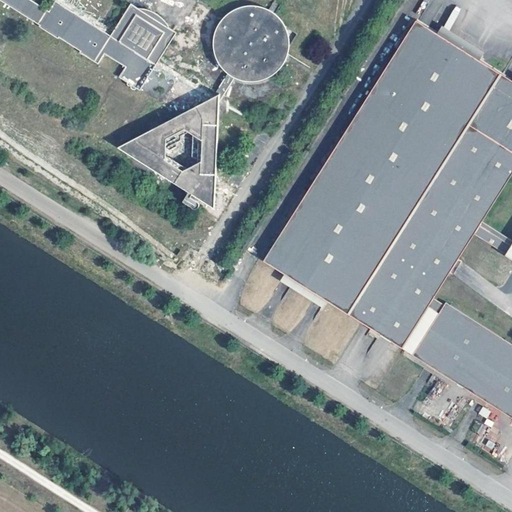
[(0,0),(101,60),(104,54),(125,66),(118,77),(138,89),(174,28),(130,2),(110,35),(53,2),(48,10),(31,0),(0,0)]
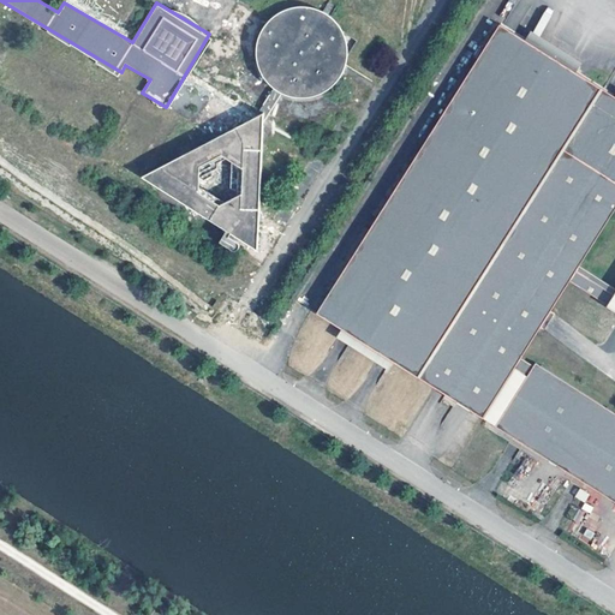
[(334,91),(345,55),(338,17),(303,5),(299,6),(287,1),(263,6),(272,9),(280,7),(278,17),(264,19),(255,47),(262,85),(298,97),(334,91)]
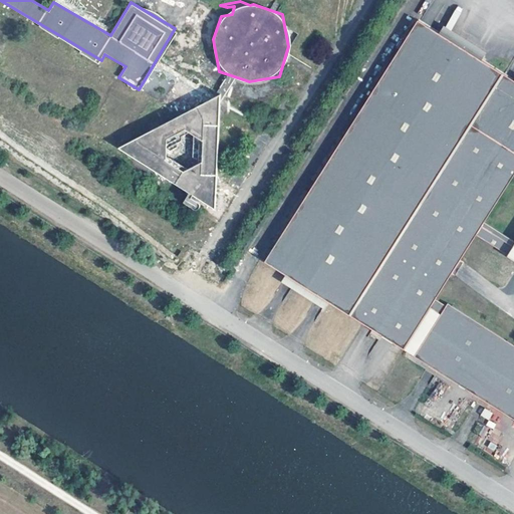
[(513,238),(481,219),(513,164),(513,80),(507,77),(475,57),(431,32),(410,19),(264,264),(285,278),(328,303),(374,331),(513,414),(513,345),(448,306),(447,308),(433,299),(472,233),(513,257),(513,238)]
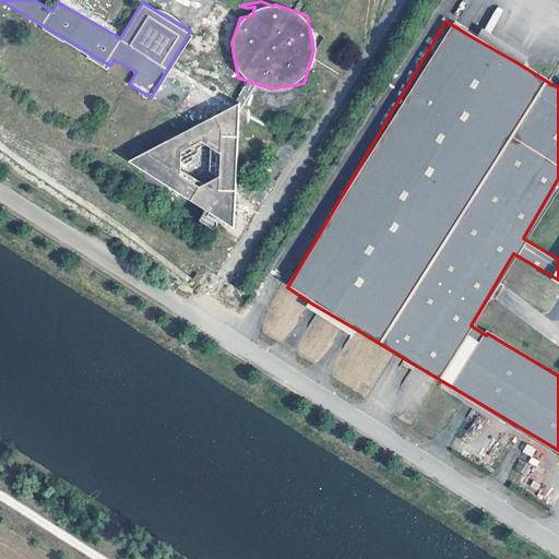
[(521,55),(473,27),(468,35),(516,62),(521,55)]
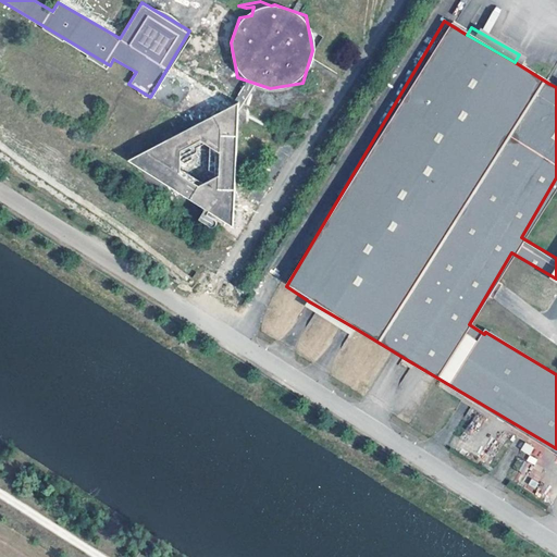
[(231,113),(122,159),(205,209),(198,220),(211,229),(214,223),(214,214),(218,215),(230,217),(230,208),(224,194),(208,194),(214,192),(235,192),(235,120),(232,113),(231,113)]
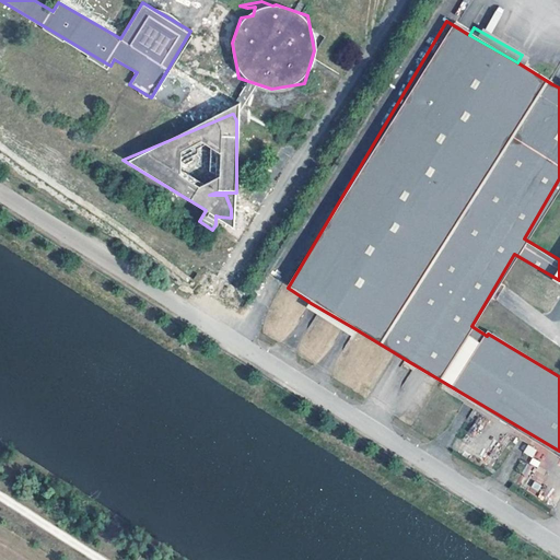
[(358,330),(311,303),(306,311),(352,339),(358,330)]
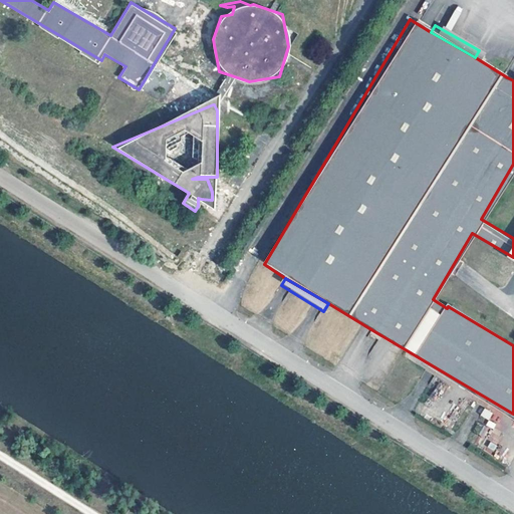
[(484,409),(481,416),(489,420),(492,413),(484,409)]
